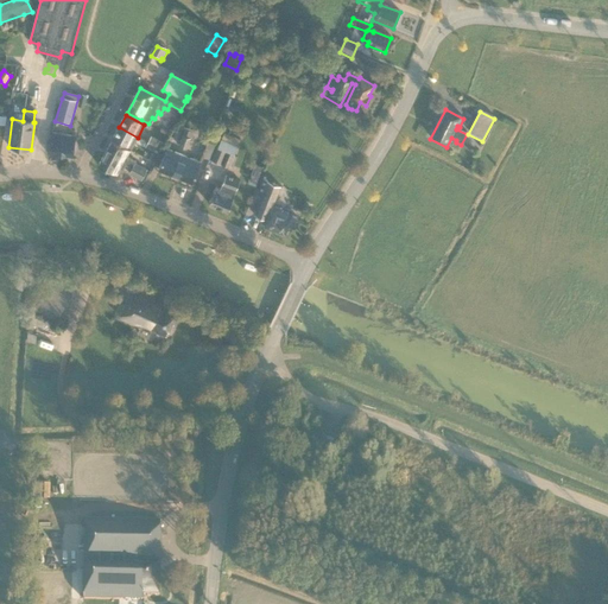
[(192,128),(188,126),(188,127),(187,131),(185,131),(184,129),(182,137),(183,137),(179,148),(188,151),(190,140),(191,140),(192,133),(191,133),(192,128)]
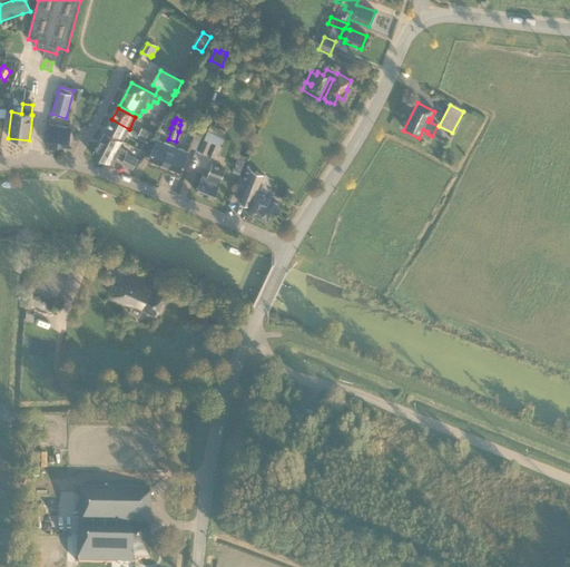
[(129,129),(111,119),(106,132),(124,140),(129,129)]
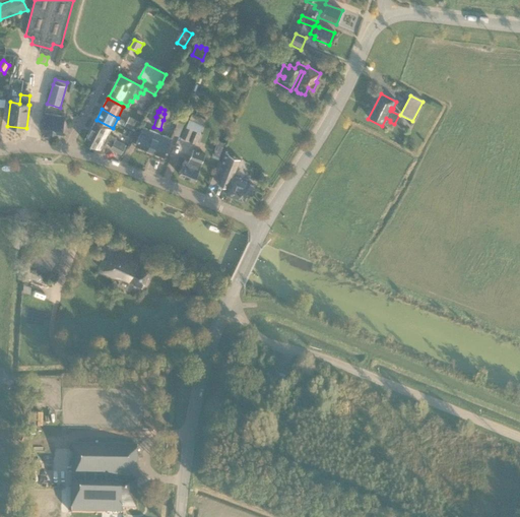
[(62,134),(64,118),(45,115),(43,131),(62,134)]
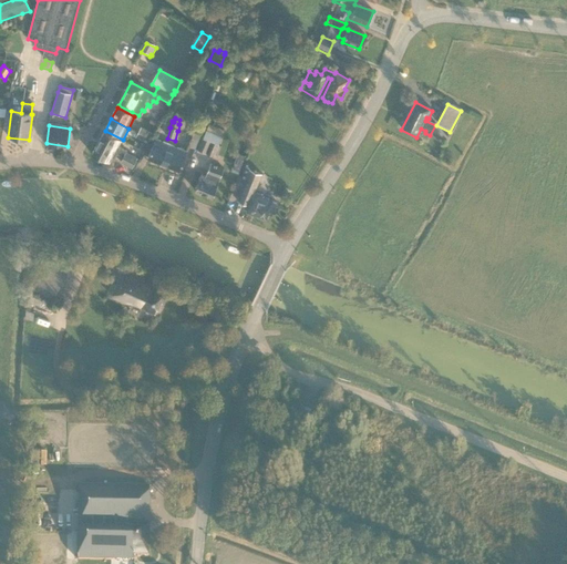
[(138,133),(151,140),(153,135),(141,129),(138,133)]
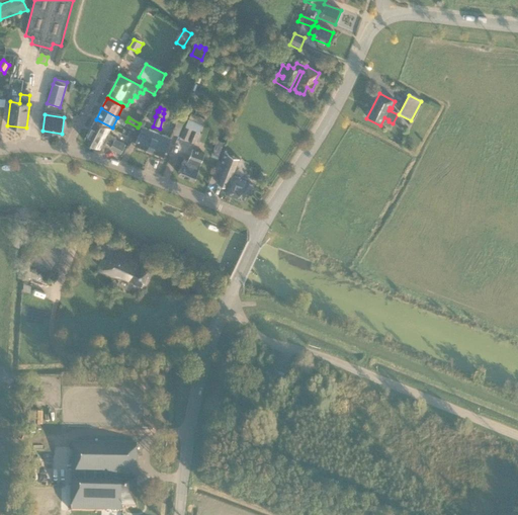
[(195,145),(200,134),(198,133),(200,130),(202,124),(188,119),(185,127),(180,139),(195,145)]
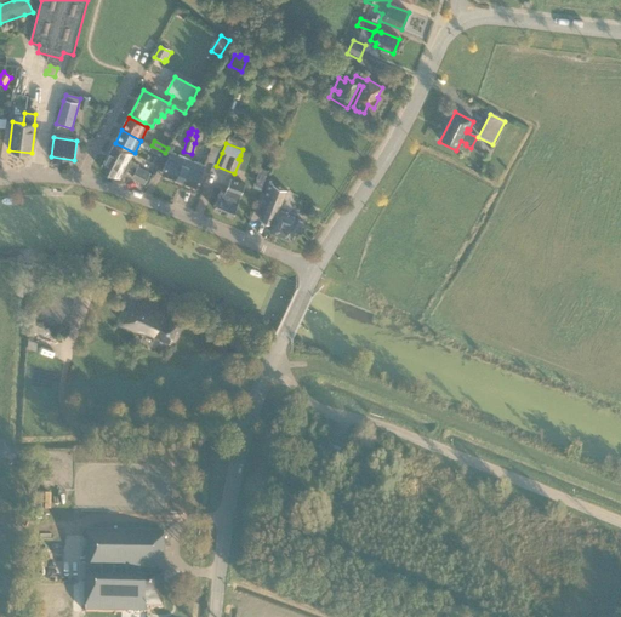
[(114,146),(108,158),(129,169),(135,172),(142,177),(144,172),(137,169),(138,166),(130,161),(132,155),(114,146)]
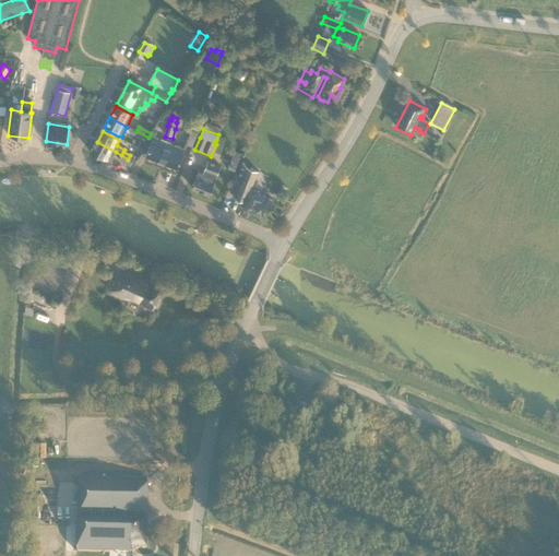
[(147,138),(149,138),(137,131),(133,137),(142,141),(144,137),(147,138)]
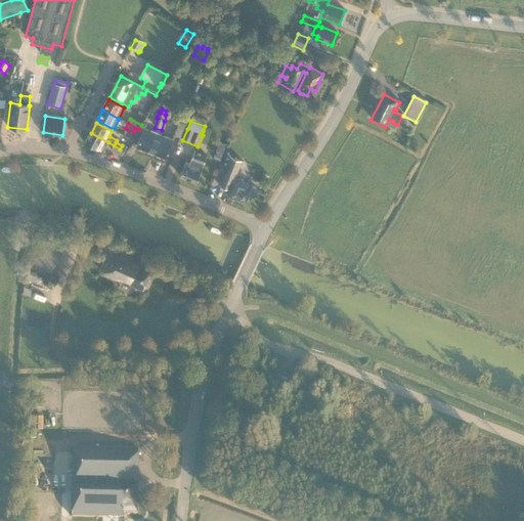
[(179,124),(176,131),(174,136),(177,137),(180,138),(185,127),(182,125),(179,124)]
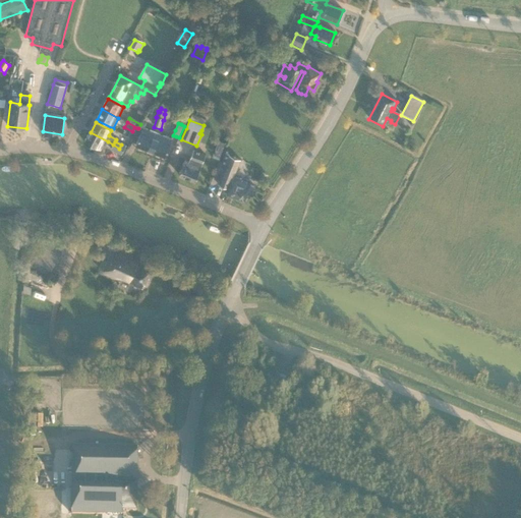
[(165,157),(172,139),(143,127),(136,145),(165,157)]
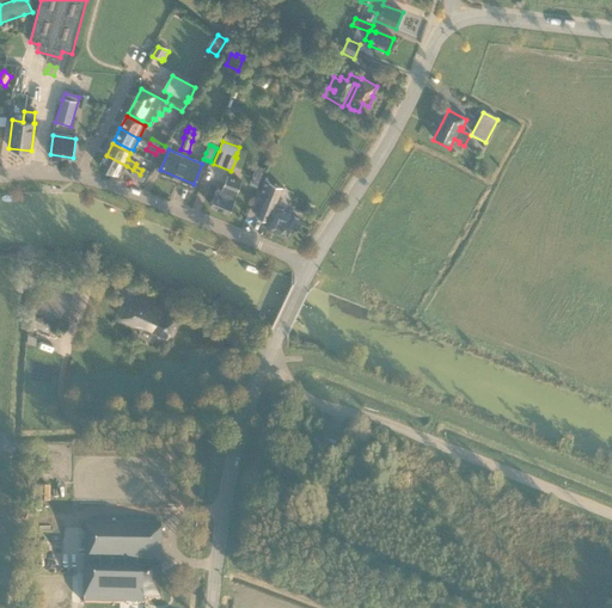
[(123,173),(127,166),(106,155),(99,167),(118,177),(121,172),(123,173)]
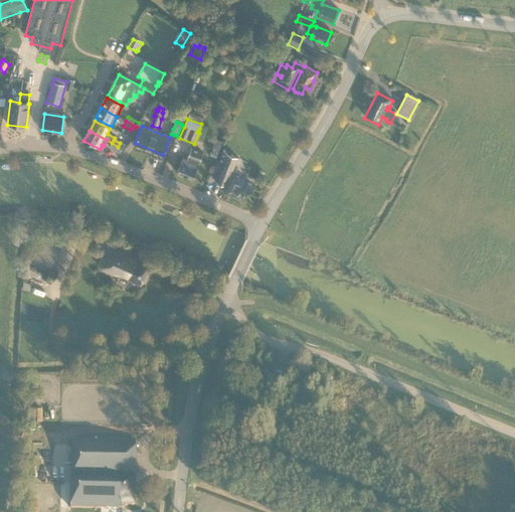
[(210,157),(215,159),(222,143),(216,141),(210,157)]
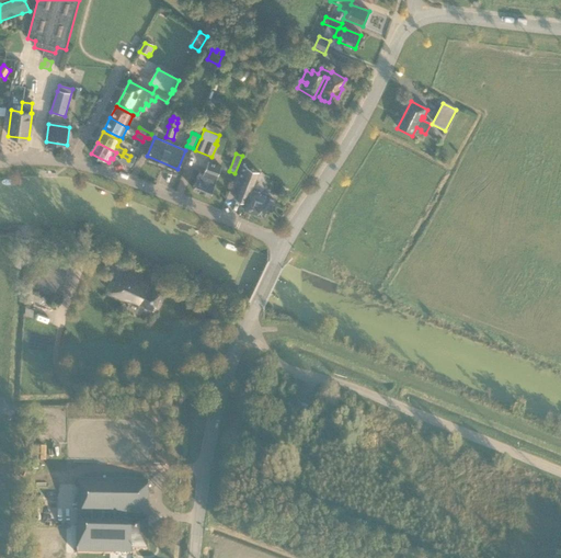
[(122,156),(119,161),(130,168),(134,163),(136,164),(138,160),(136,158),(130,156),(128,160),(122,156)]
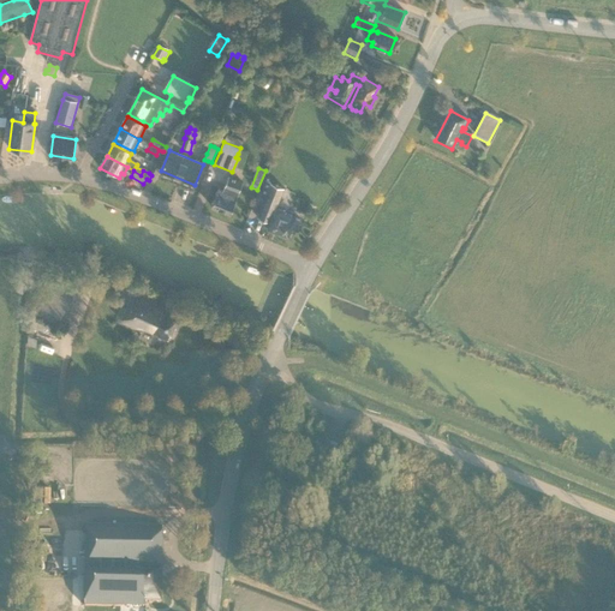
[(210,207),(230,215),(243,184),(228,178),(224,192),(218,190),(210,207)]
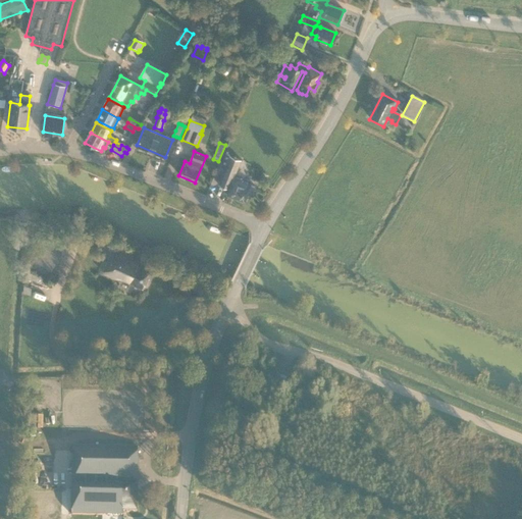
[(221,165),(225,167),(218,185),(229,190),(227,195),(245,202),(249,192),(253,194),(255,188),(243,183),(244,180),(235,177),(242,161),(225,155),(221,165)]
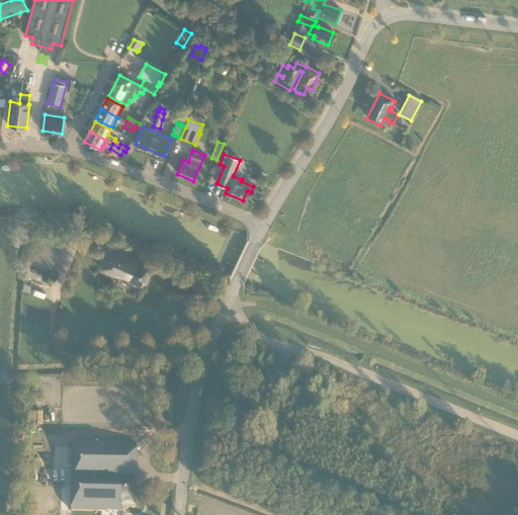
[(63,245),(39,235),(26,264),(50,274),(63,245)]
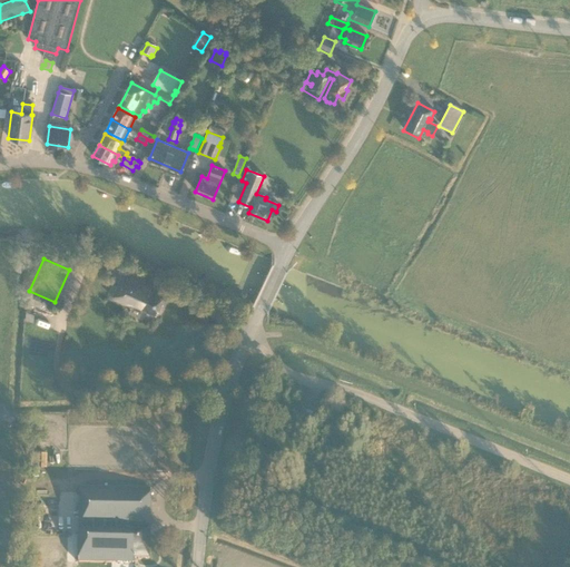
[(156,316),(166,291),(143,282),(144,280),(125,271),(112,300),(133,308),(133,306),(156,316)]
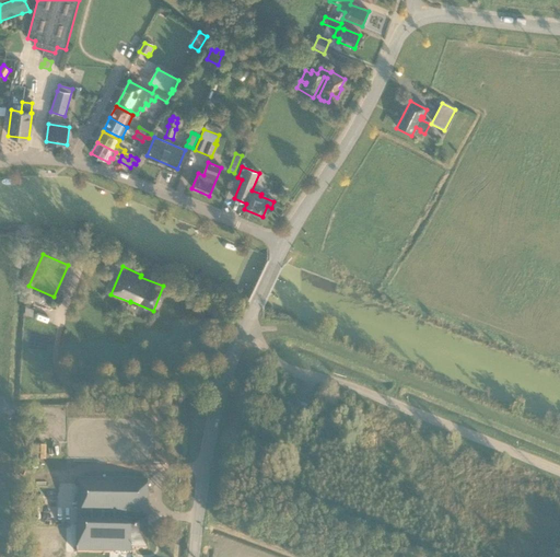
[(147,554),(148,484),(79,483),(77,556),(133,556),(133,554),(147,554)]
